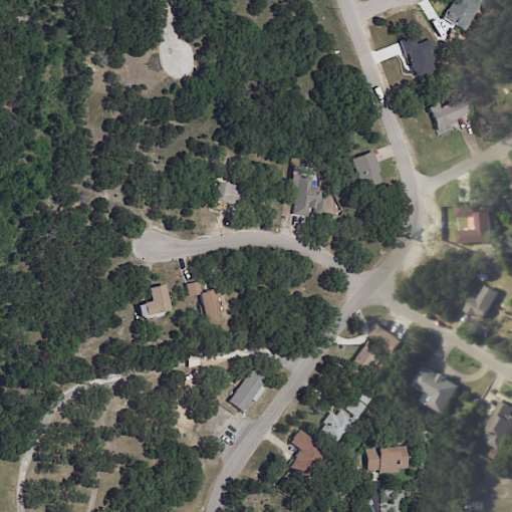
[(469,113),(454,119),(455,122),(440,129),(431,106),(442,101),(443,105),(465,96),(472,112),(469,113)]
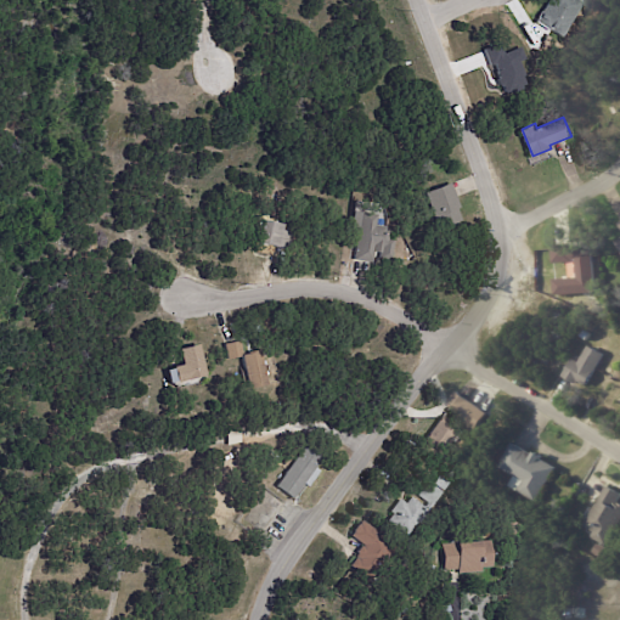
[(455,182),(465,206),(461,208),(466,219),(444,227),(429,191),(455,181),(455,182)]
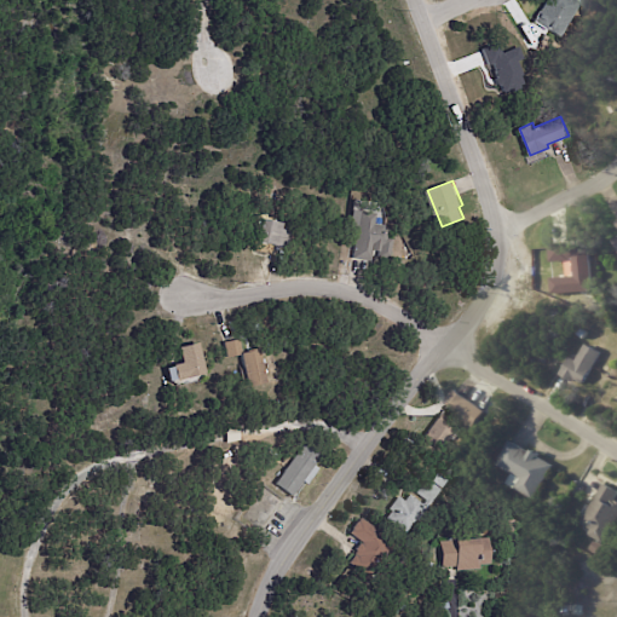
[(373,212),(378,212),(376,223),(387,225),(387,228),(392,228),(391,236),(396,236),(392,258),(381,255),(381,251),(375,249),(374,259),(356,257),(358,235),(352,234),(356,208),(373,212)]
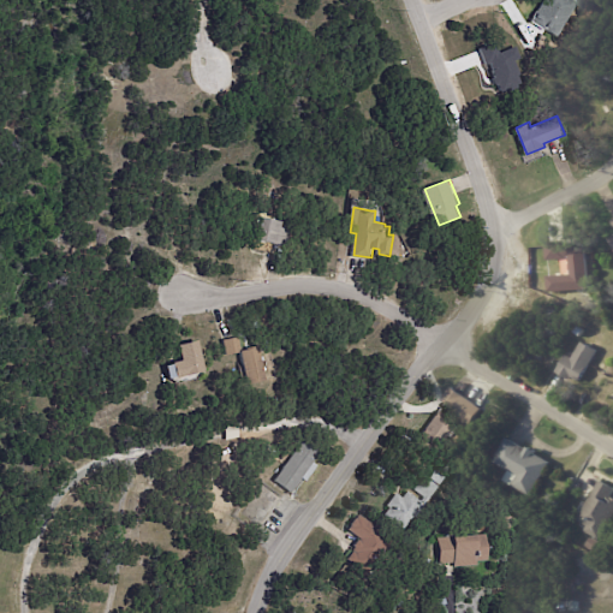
[(293,228),(289,247),(257,239),(262,215),(283,220),(281,226),(293,228)]
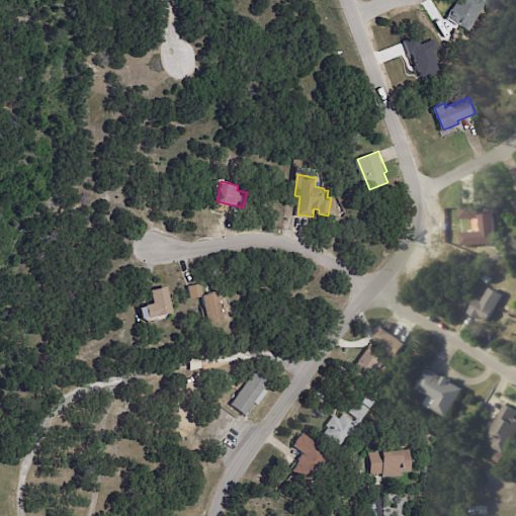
[(190,285),(201,282),(204,293),(218,289),(225,319),(208,323),(202,295),(191,298),(188,285),(190,285)]
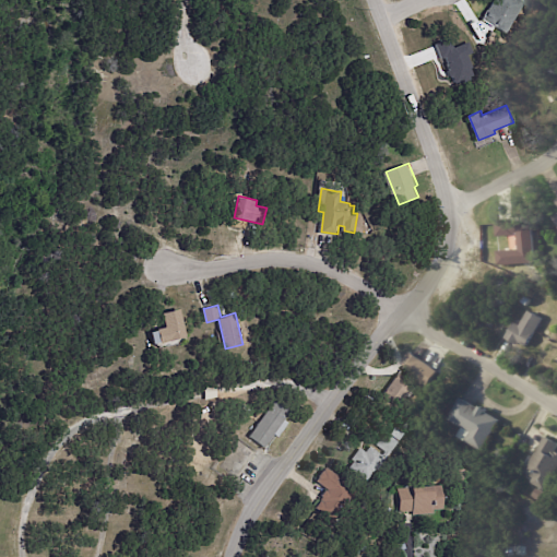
[(188,336),(163,343),(162,341),(155,343),(153,332),(158,330),(158,329),(166,327),(163,313),(181,308),(188,336)]
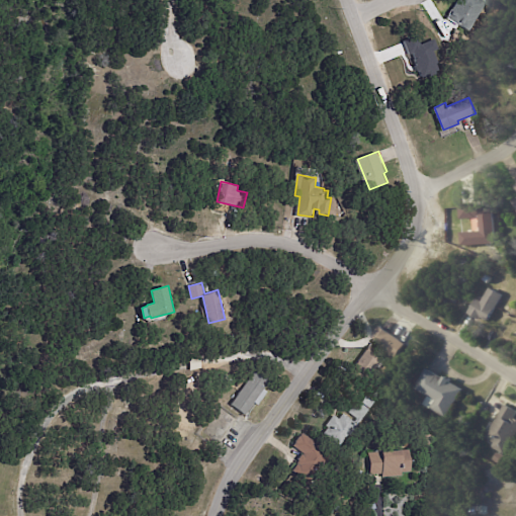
[(507,293),(493,320),(486,316),(485,319),(474,312),(482,297),(486,299),(495,286),(507,293)]
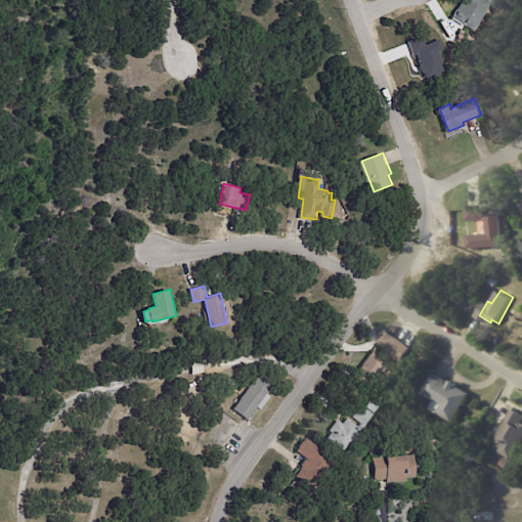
[(391,330),(400,336),(391,350),(380,342),(390,329),(391,330)]
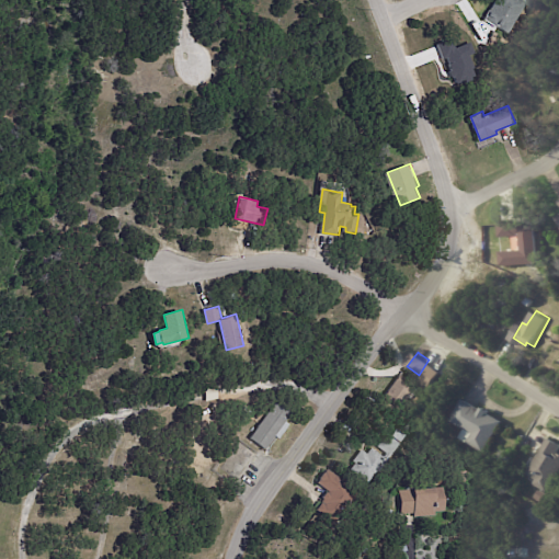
[(414,385),(395,414),(379,405),(399,375),(414,385)]
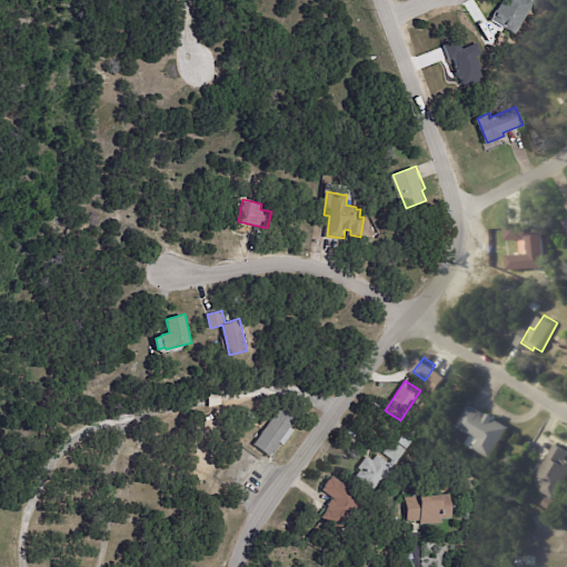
[(222,391),(224,404),(211,406),(210,393),(222,390),(222,391)]
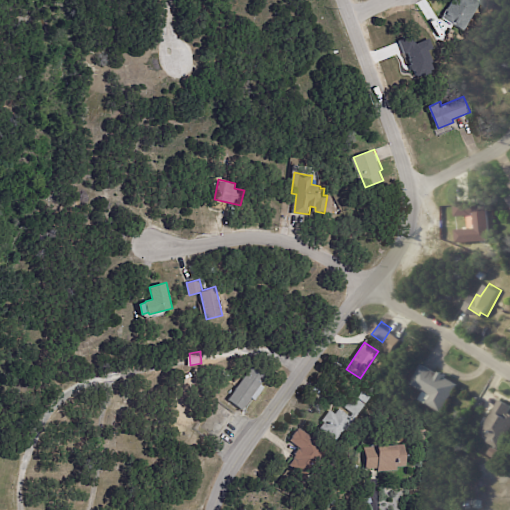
[(429,363),(444,373),(446,370),(452,374),(451,376),(463,383),(447,411),(425,398),(430,390),(417,382),(428,363),(429,363)]
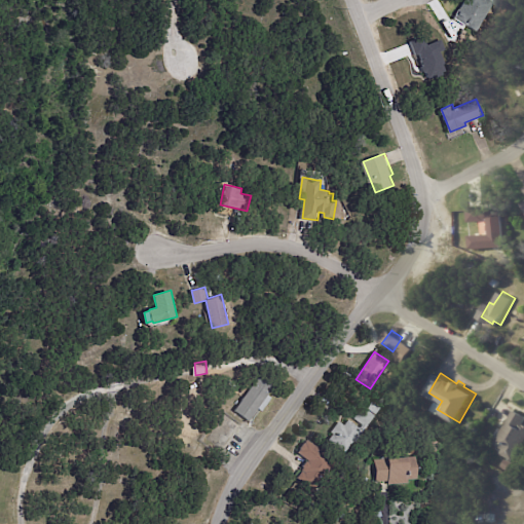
[(272,397),(263,411),(259,408),(250,421),(235,410),(260,374),(275,384),(268,395),(272,397)]
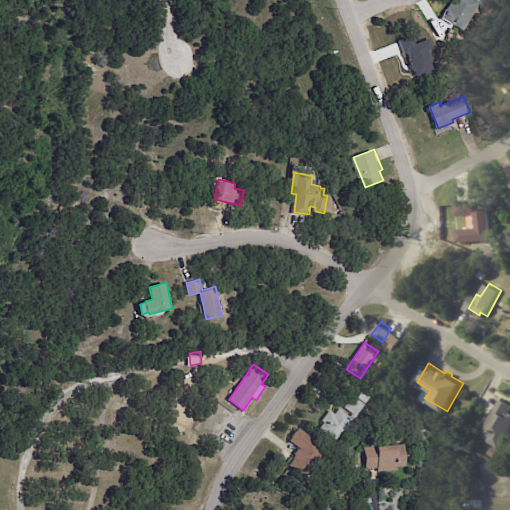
[(222,368),(231,375),(228,379),(219,373),(222,368)]
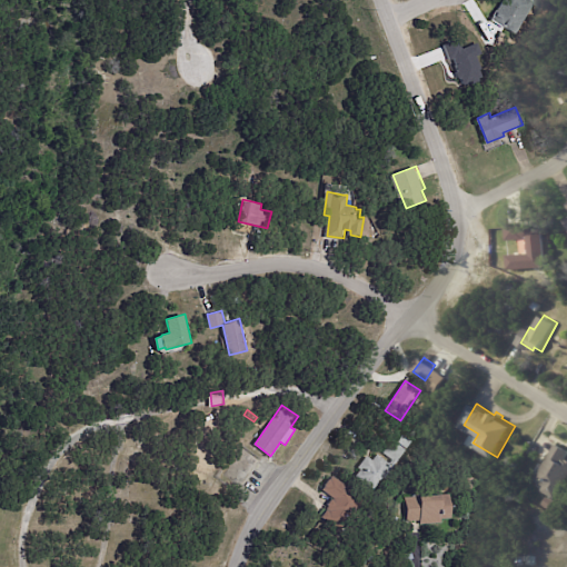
[(397,441),(403,434),(410,440),(405,448),(397,441)]
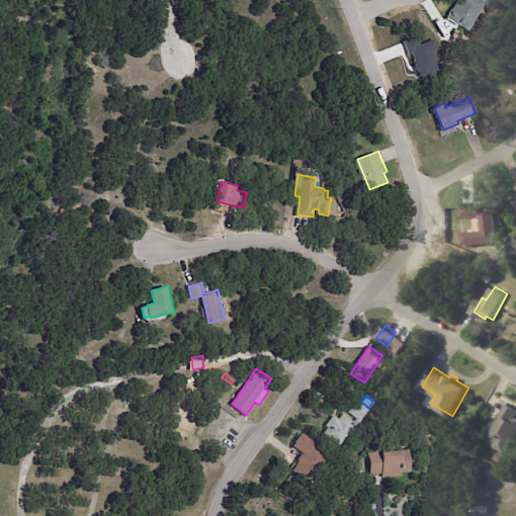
[(369,409),(349,434),(348,433),(339,444),(323,432),(328,426),(325,425),(333,414),(339,418),(343,413),(354,421),(356,418),(348,412),(357,400),(369,409)]
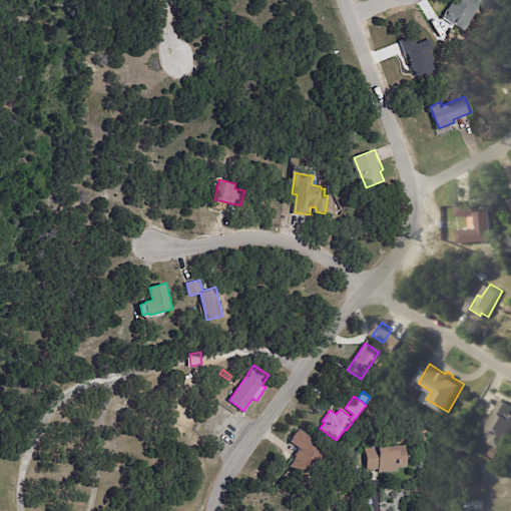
[(510,442),(507,449),(494,441),(496,438),(487,432),(505,400),(510,403),(510,442)]
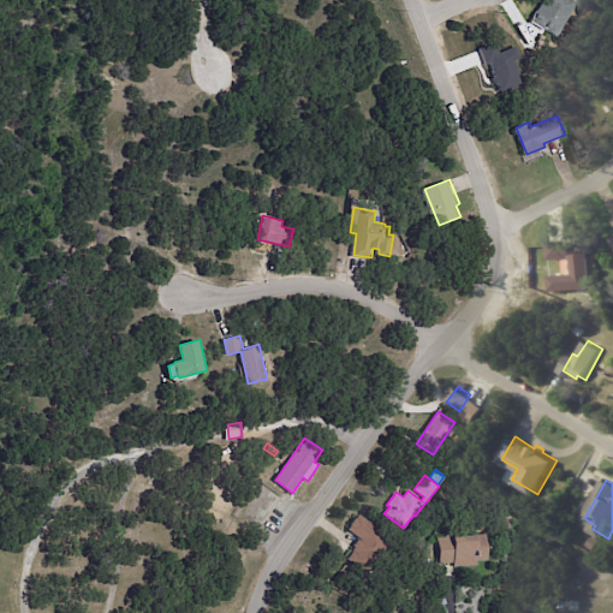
[(351,554),(353,551),(353,549),(355,547),(353,546),(358,539),(361,540),(362,539),(349,529),(351,525),(350,524),(356,517),(357,518),(359,513),(375,525),(375,527),(392,539),(367,573),(347,559),(351,554)]
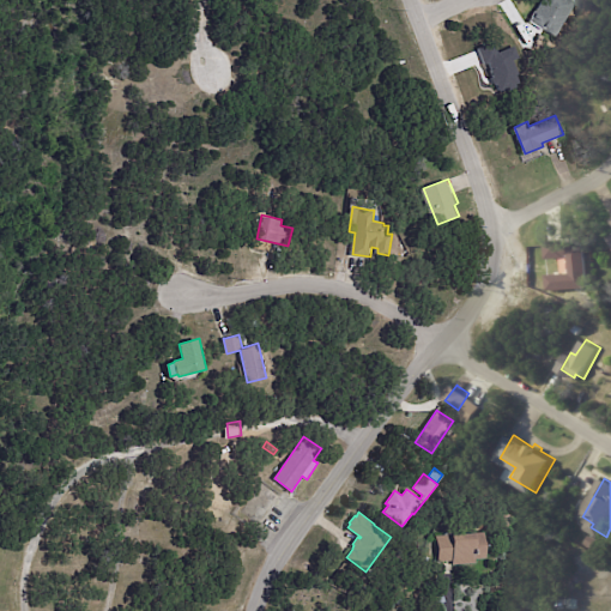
[(452,563),(451,563),(451,560),(436,561),(435,536),(472,533),(471,532),(485,532),(487,557),(475,558),(475,562),(452,563)]
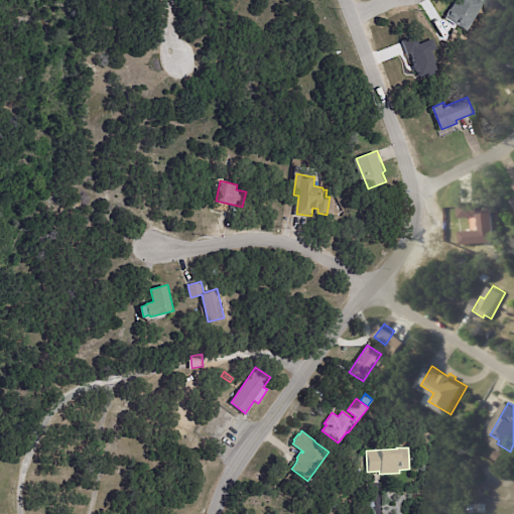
[(502,450),(510,454),(505,461),(498,457),(502,450)]
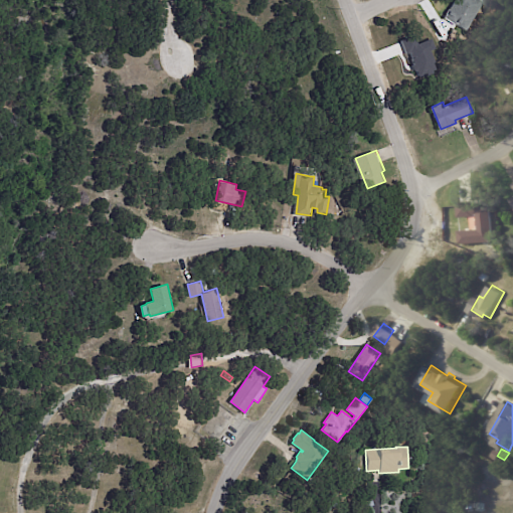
[(373,505),(366,507),(362,495),(370,493),(373,505)]
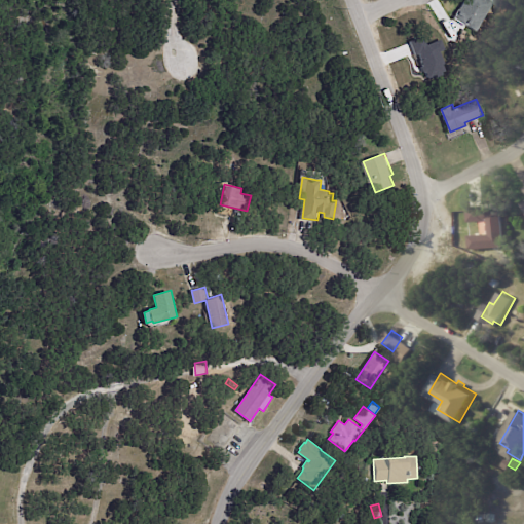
[(499,513),(498,522),(492,521),(492,518),(489,517),(489,521),(482,522),(481,512),(490,512),(490,513),(493,513),(493,512),(499,513)]
